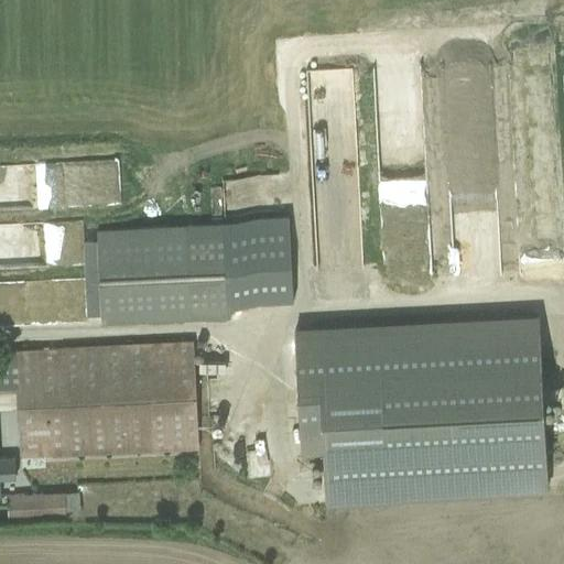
[(98,219),(102,312),(231,306),(231,293),(295,290),(292,212),(98,219)]
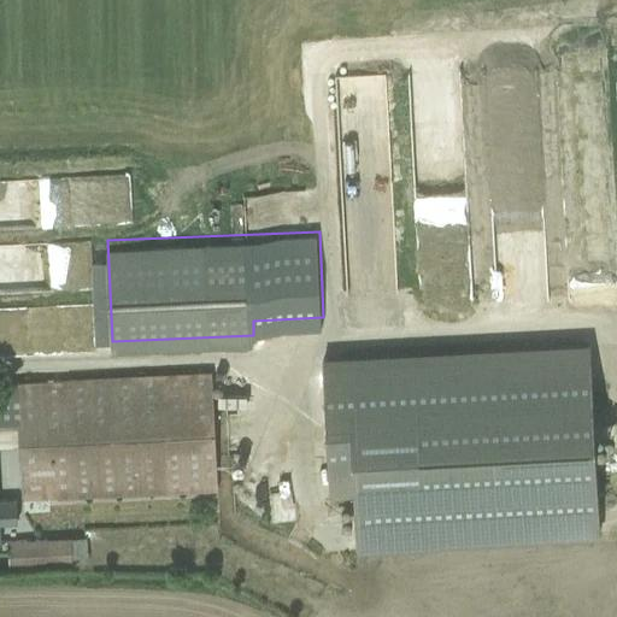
[(69,245),(29,245),(29,289),(70,289),(69,245)]
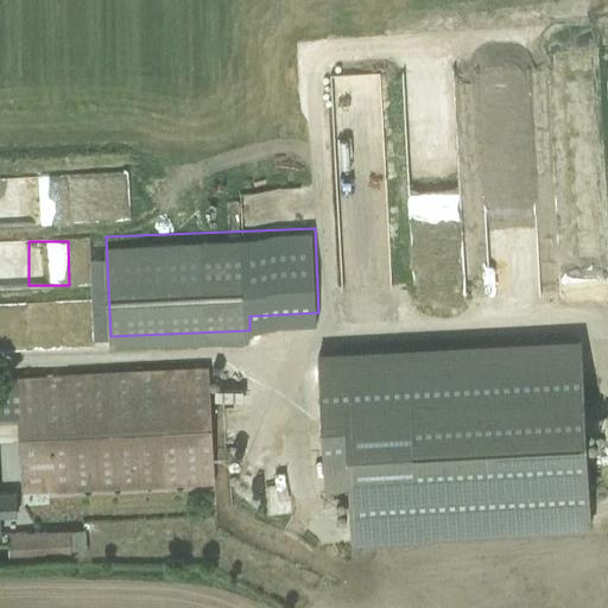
[(36,320),(35,334),(59,334),(59,321),(36,320)]
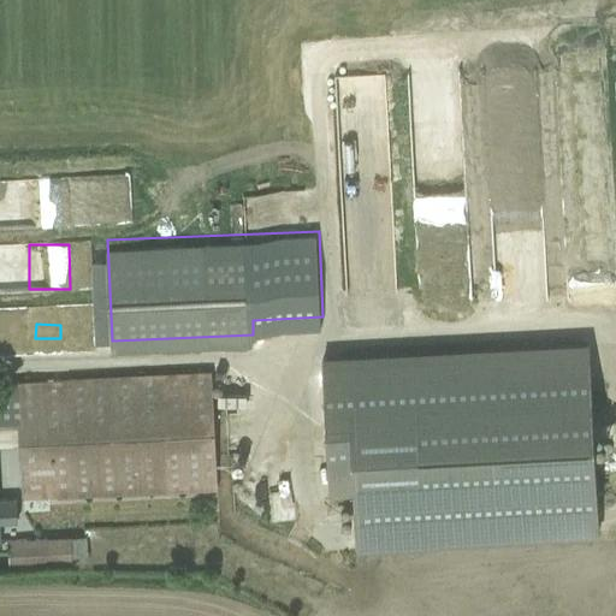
[(5,347),(5,361),(24,360),(23,345),(5,347)]
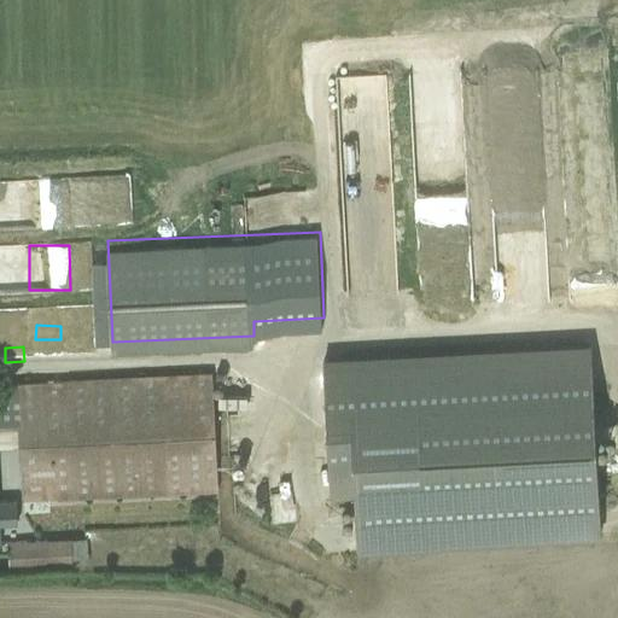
[(362,484),(365,537),(593,524),(583,348),(330,362),(337,485),(362,484)]
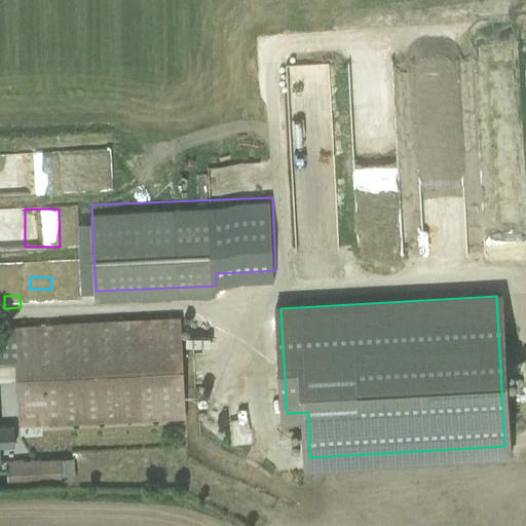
[(0,318),(0,355),(26,354),(29,414),(184,405),(179,309),(0,318)]
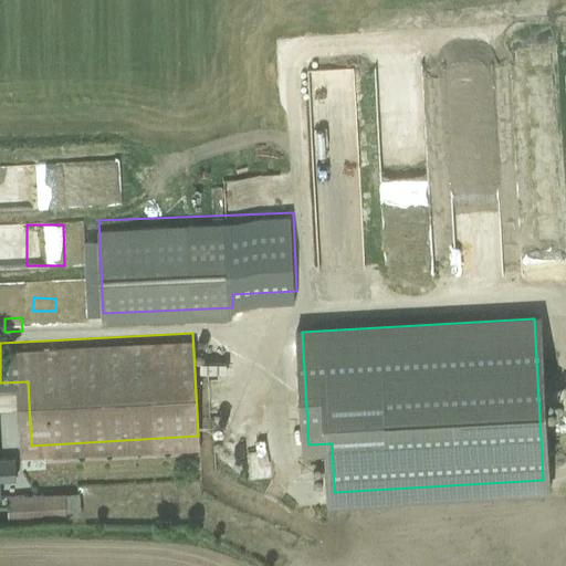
[(0,418),(0,491),(3,491),(2,474),(20,473),(19,449),(2,449),(1,419),(0,418)]
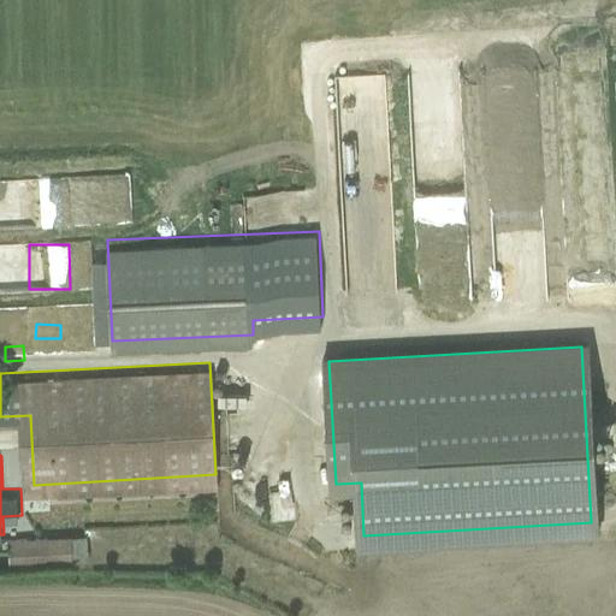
[(16,533),(16,558),(73,556),(73,531),(16,533)]
